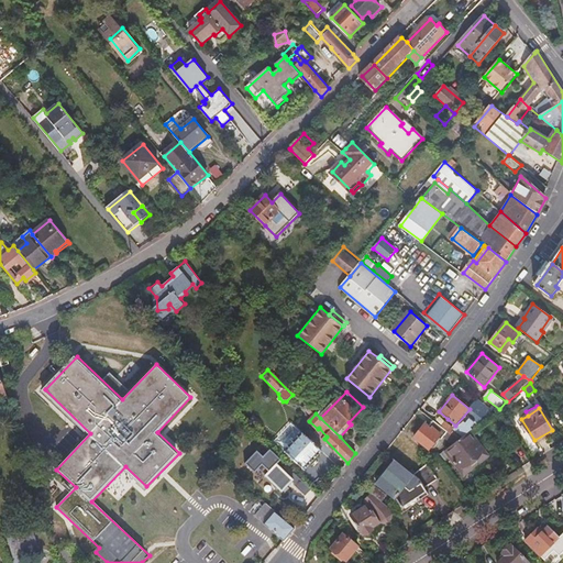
[(448,419),(442,428),(450,433),(455,426),(448,419)]
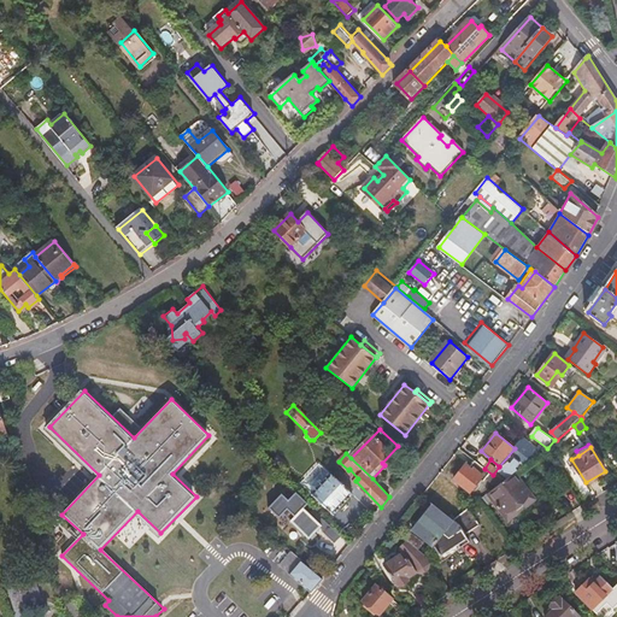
[(485,469),(475,460),(469,468),(466,466),(454,480),(470,493),(482,477),(497,488),(503,483),(500,481),(493,475),(485,469)]
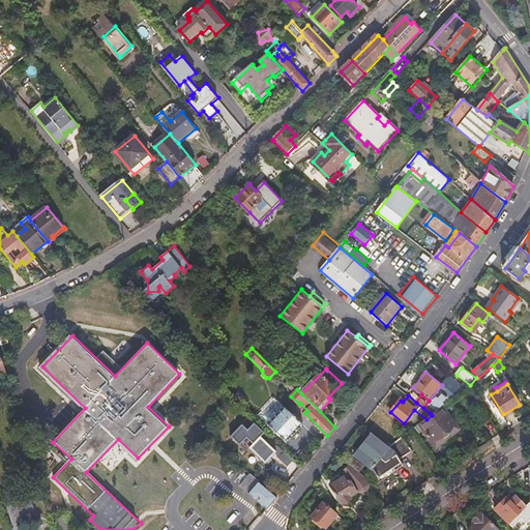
[(435,408),(438,410),(442,407),(443,406),(442,405),(445,401),(441,396),(438,401),(436,399),(430,404),(435,408)]
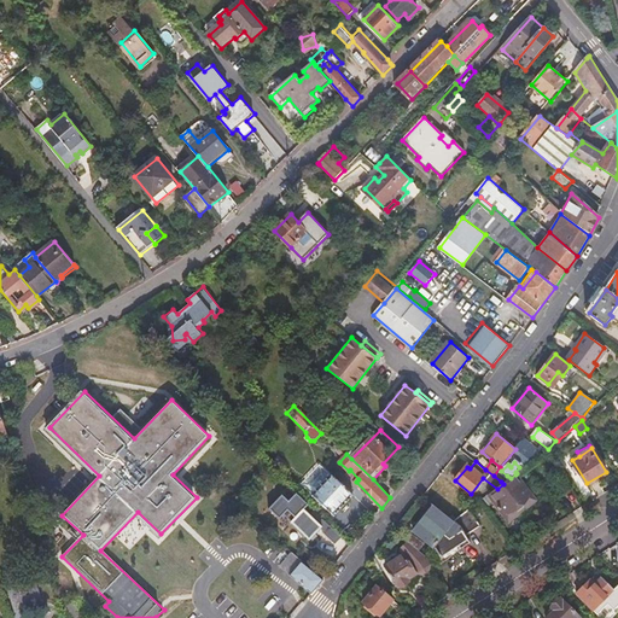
[(312,491),(328,474),(318,464),(301,482),(312,491)]
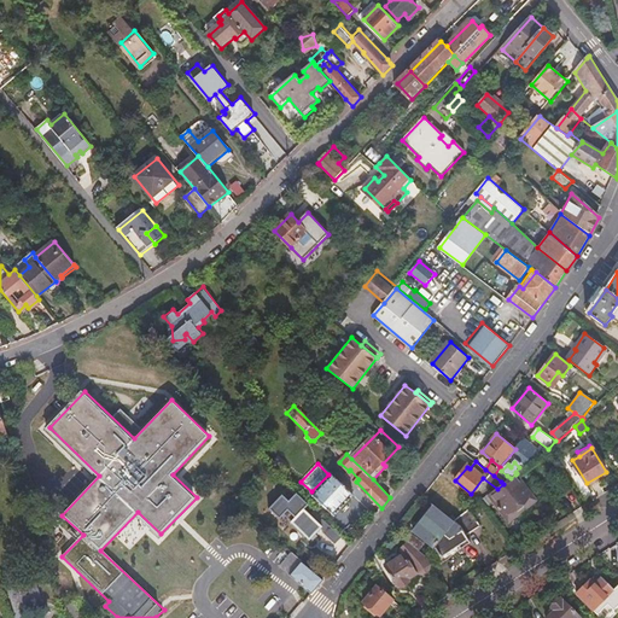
[(499,470),(494,476),(501,482),(507,476),(501,471),(499,470)]
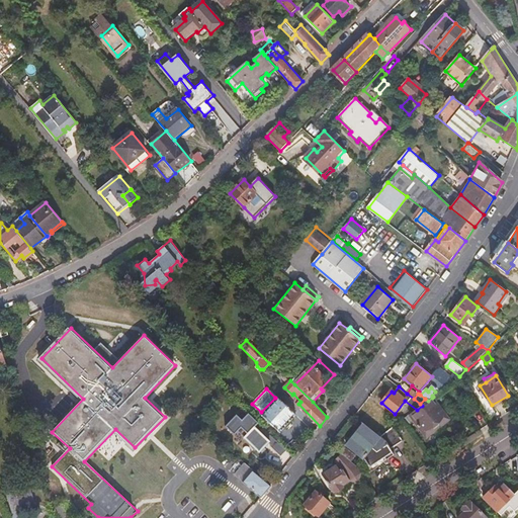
[(276,397),(275,398),(261,412),(260,414),(278,431),(294,414),(276,397)]
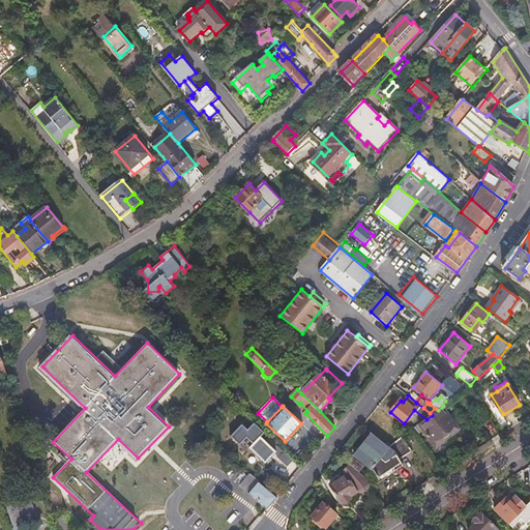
[(432,415),(427,419),(419,424),(433,443),(457,427),(442,407),(438,410),(432,415)]
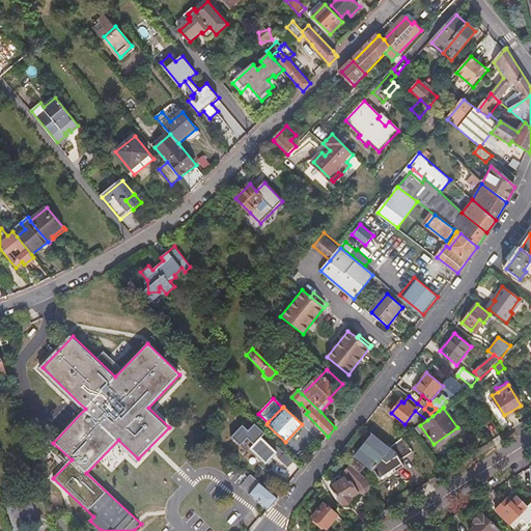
[(251,448),(250,448),(266,464),(276,453),(276,452),(260,438),(264,432),(255,424),(249,431),(243,426),(232,437),(241,444),(244,441),(251,448)]
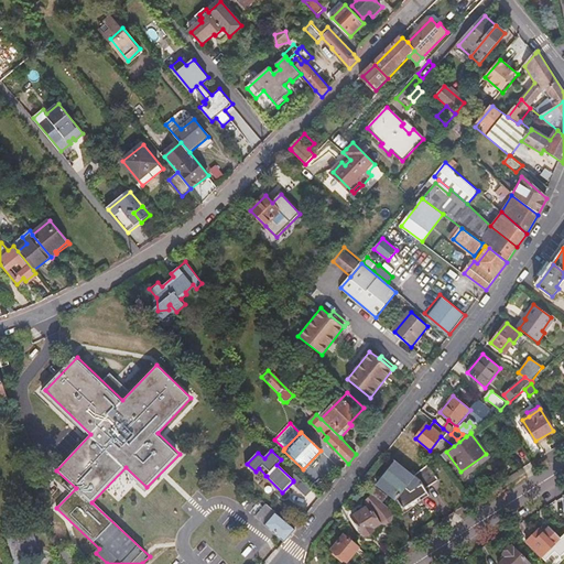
[(486,454),(461,472),(464,477),(489,458),(486,454)]
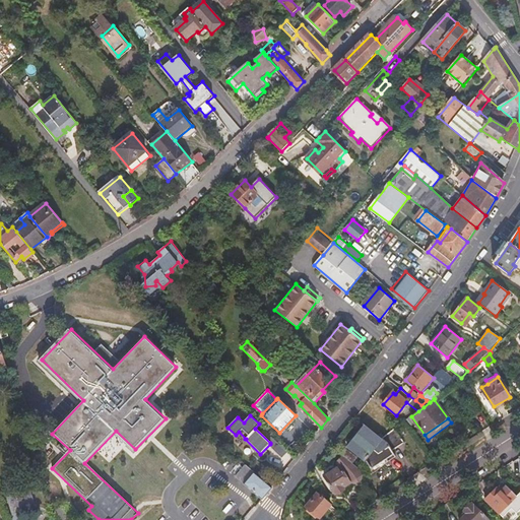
[(255,429),(270,443),(270,444),(272,446),(276,441),(259,424),(255,429)]
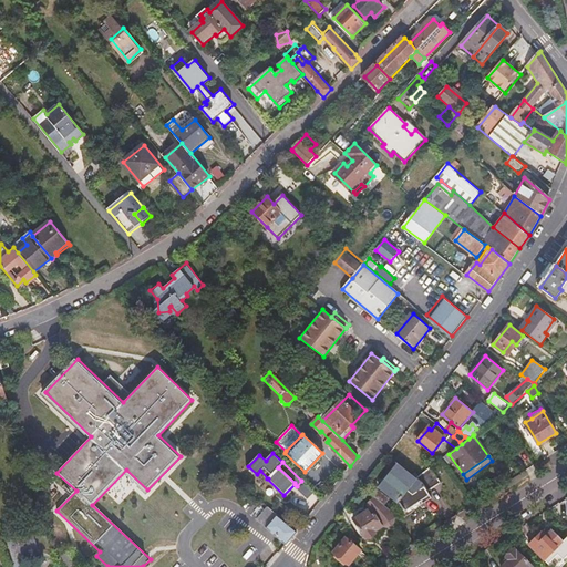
[(416,478),(398,464),(380,487),(399,504),(404,512),(422,500),(424,504),(432,498),(428,492),(422,483),(416,478)]
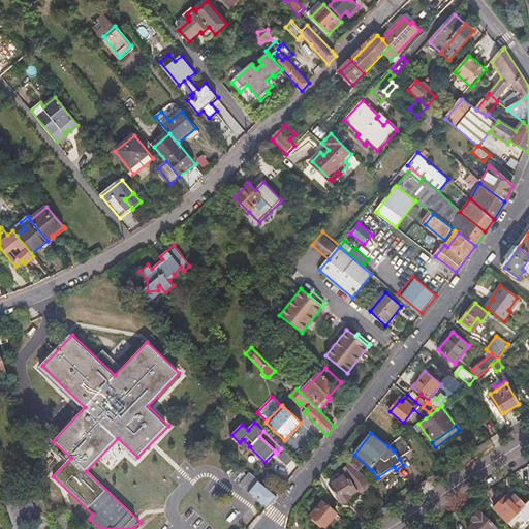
[(403,436),(389,446),(394,450),(399,459),(411,450),(403,436)]
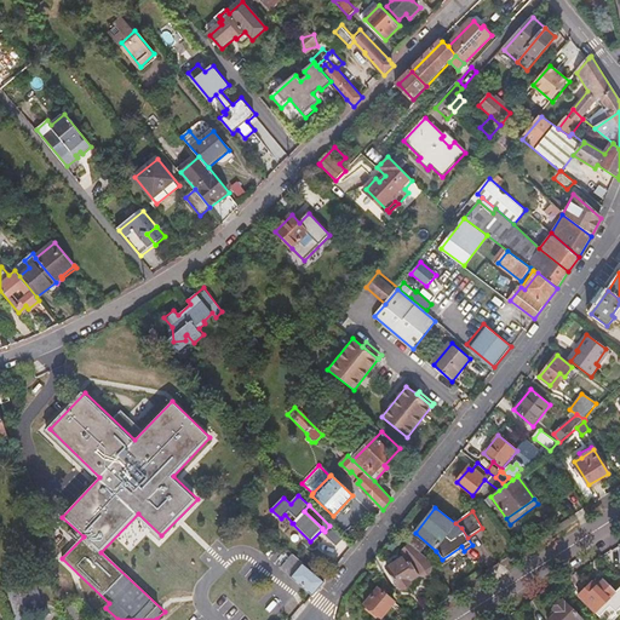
[(342,537),(329,526),(325,532),(323,532),(334,544),(342,537)]
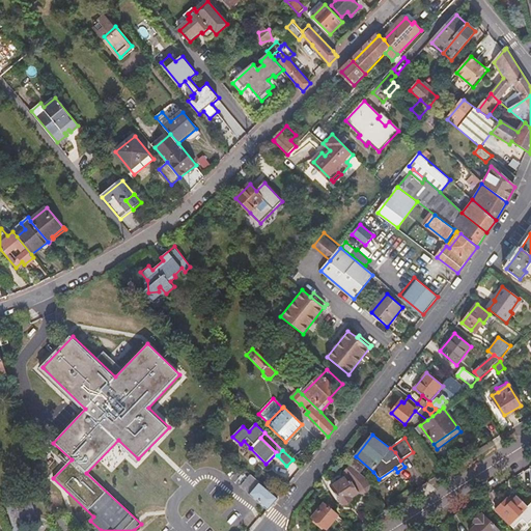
[(354,459),(350,465),(359,473),(363,468),(354,459)]
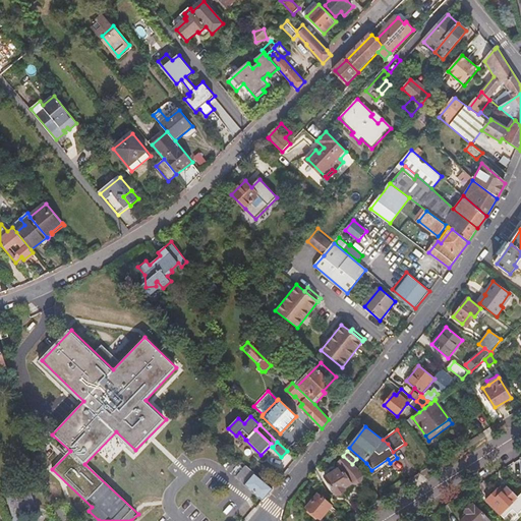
[(361,472),(344,458),(338,464),(341,469),(327,479),(339,496),(345,491),(344,489),(351,485),(353,487),(357,487),(362,481),(363,475),(361,472)]
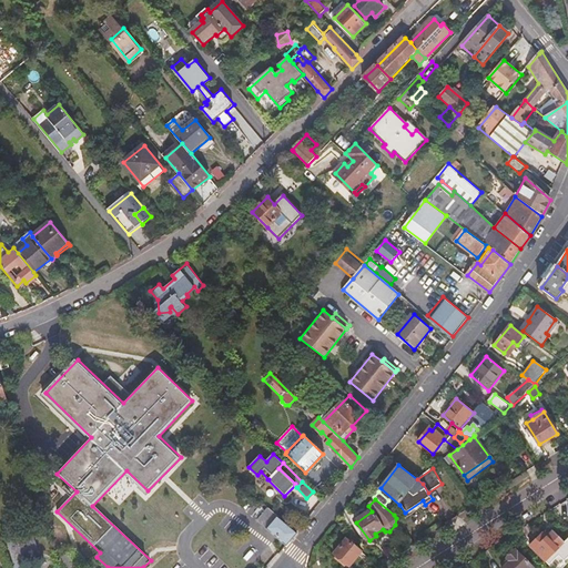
[(423,500),(405,513),(408,516),(425,505),(423,500)]
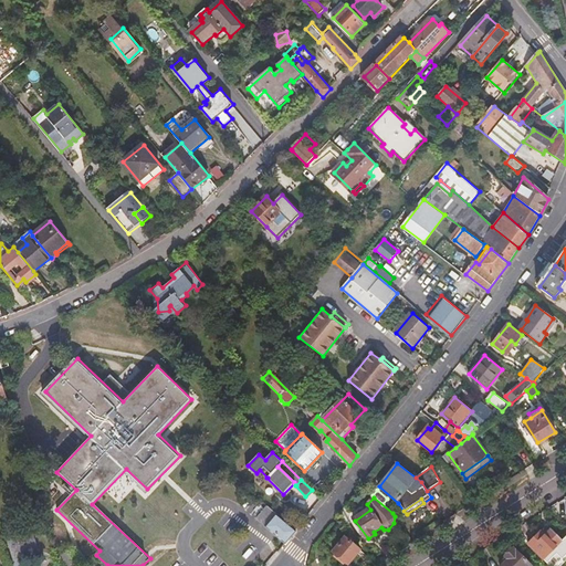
[(258,520),(265,526),(276,514),(269,507),(258,520)]
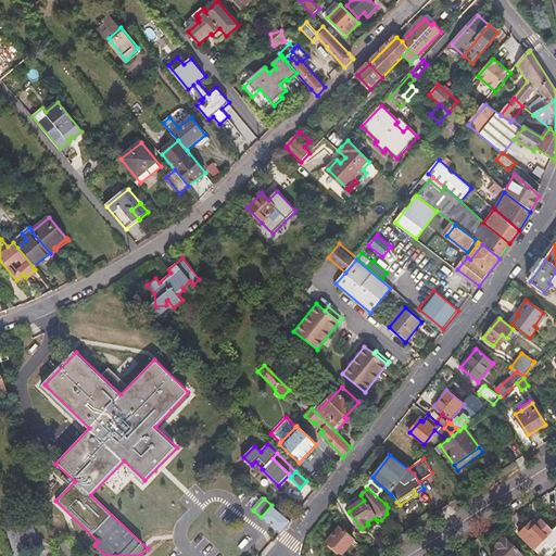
[(261,517),(280,534),(290,521),(272,505),(261,517)]
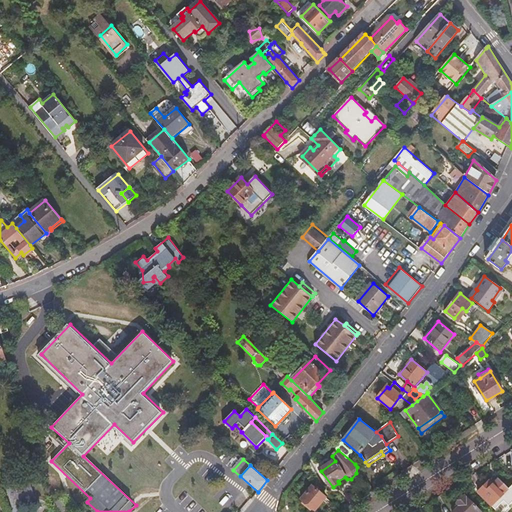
[(490,481),(478,492),(492,506),(509,489),(498,478),(493,484),(490,481)]
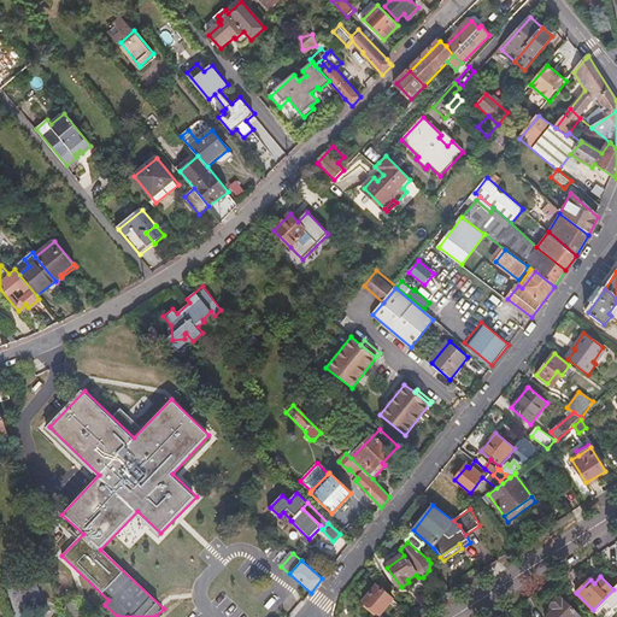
[(40,603),(42,601),(37,588),(35,588),(34,582),(10,589),(16,611),(34,606),(40,604),(40,603)]
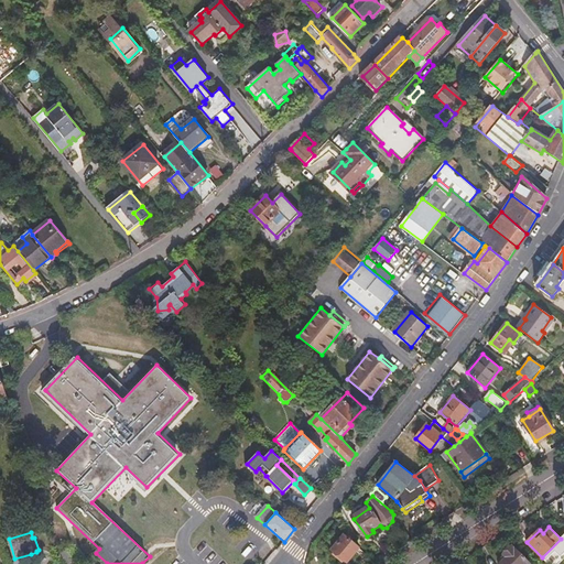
[(344,535),(332,549),(347,562),(359,549),(344,535)]
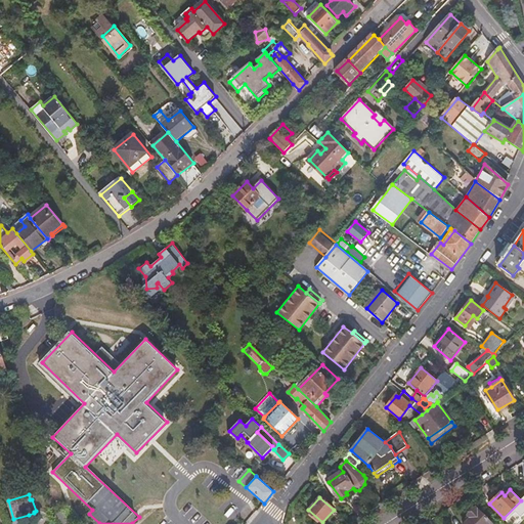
[(491,523),(476,508),(468,516),(470,518),(464,523),(491,523)]
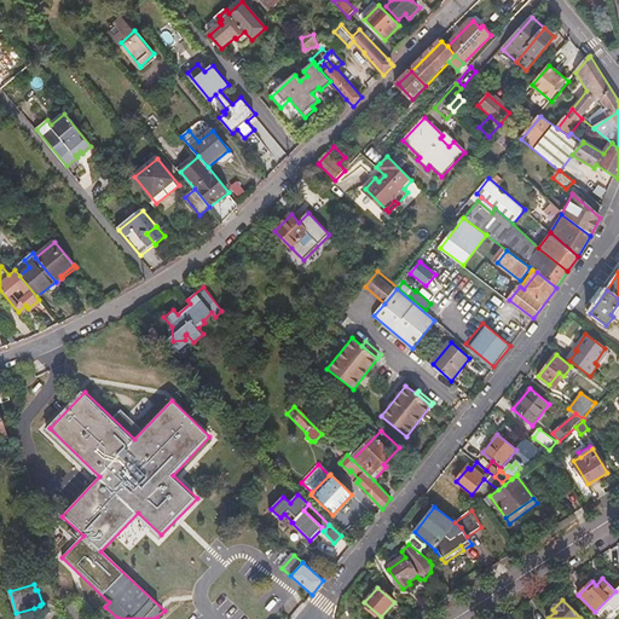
[(63,607),(67,618),(80,618),(76,603),(63,607)]
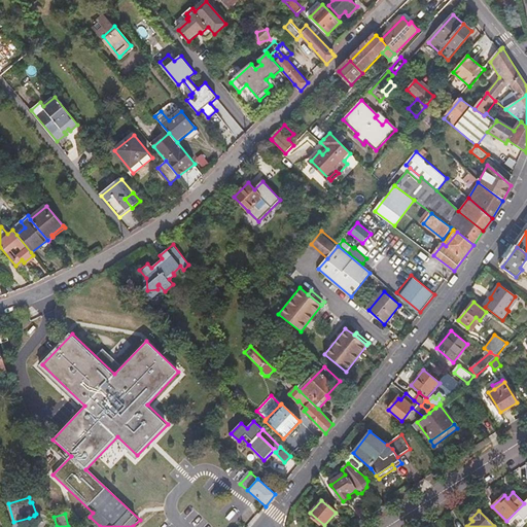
[(31,526),(29,518),(13,522),(9,523),(10,526),(31,526)]
